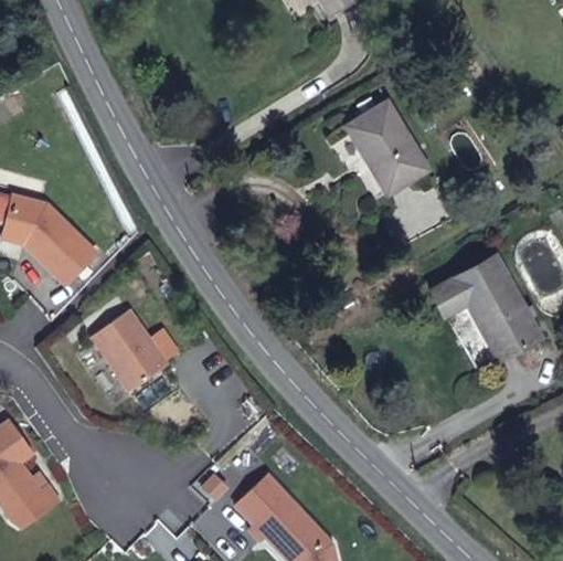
[(324,0),(330,10),(344,0),(324,0)]
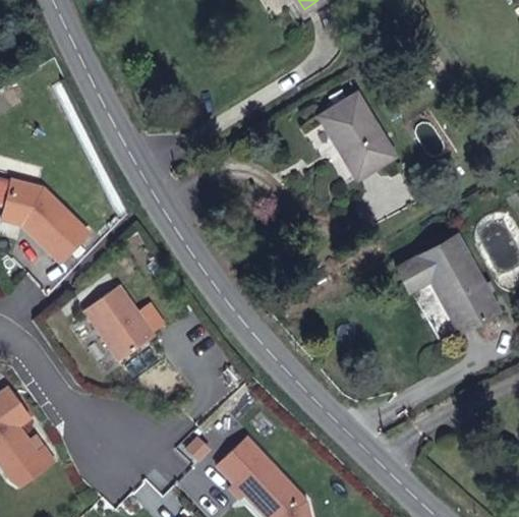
[(357,173),(395,152),(358,90),(323,111),(347,150),(345,152),(357,173)]
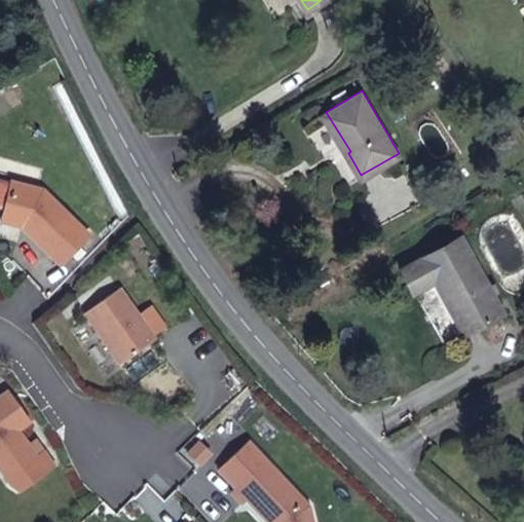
[(33,226),(29,230),(62,263),(90,233),(45,188),(12,179),(2,219),(24,225),(27,221),(33,226)]
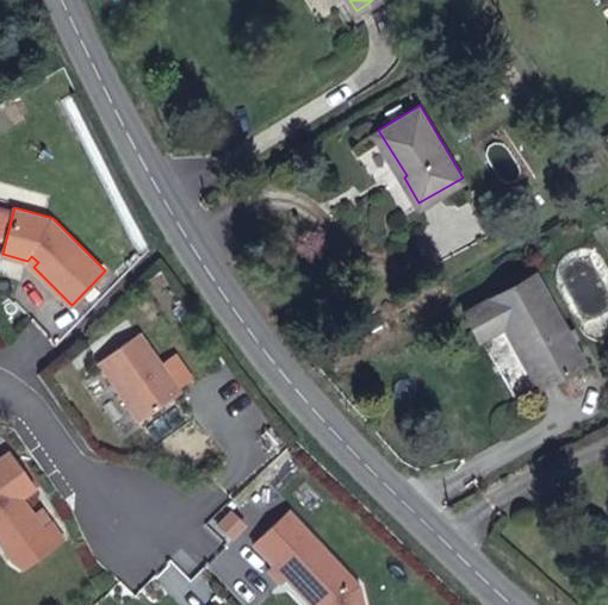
[(28,261),(33,267),(38,262),(31,256),(28,261)]
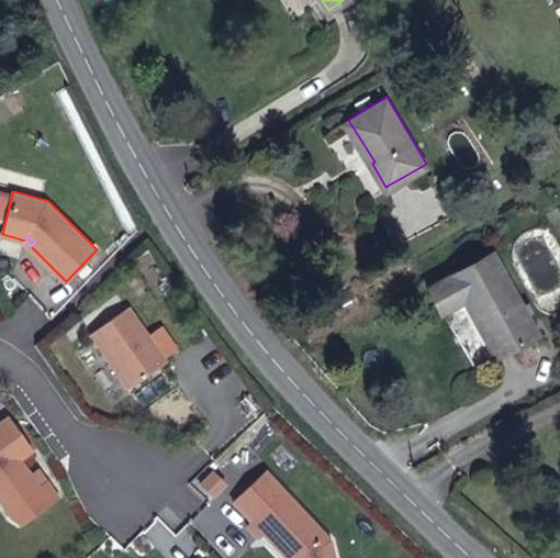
[(496,354),(538,331),(494,252),(429,286),(441,311),(466,299),(496,354)]
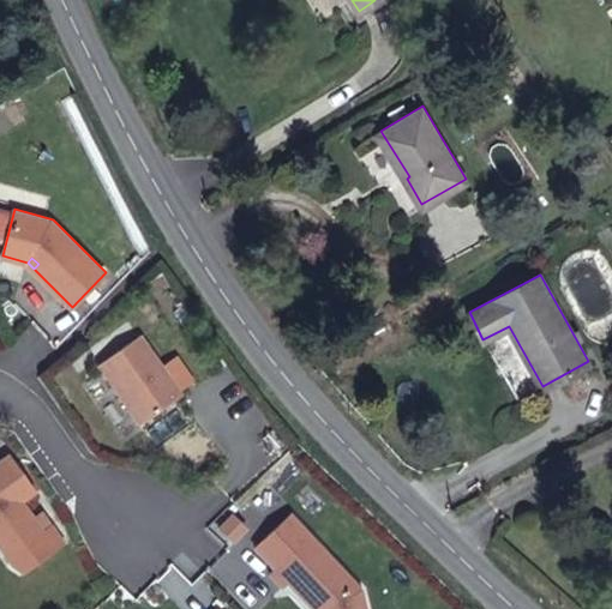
[(142,423),(184,395),(142,335),(101,362),(142,423)]
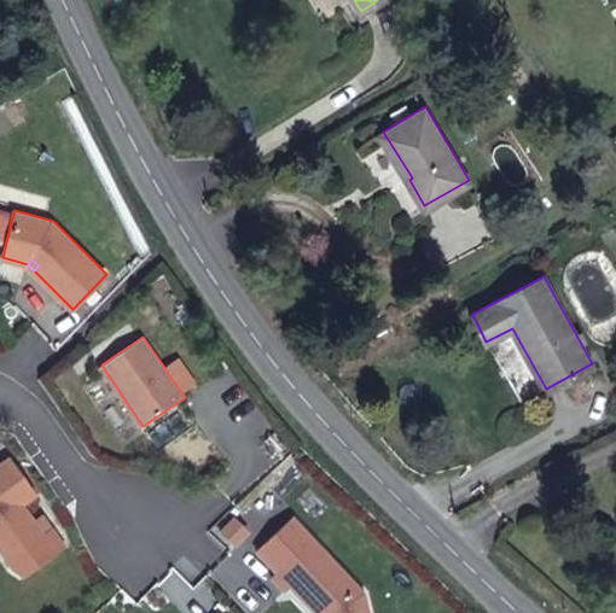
[(0,539),(19,533),(6,497),(24,491),(10,450),(0,453),(0,539)]
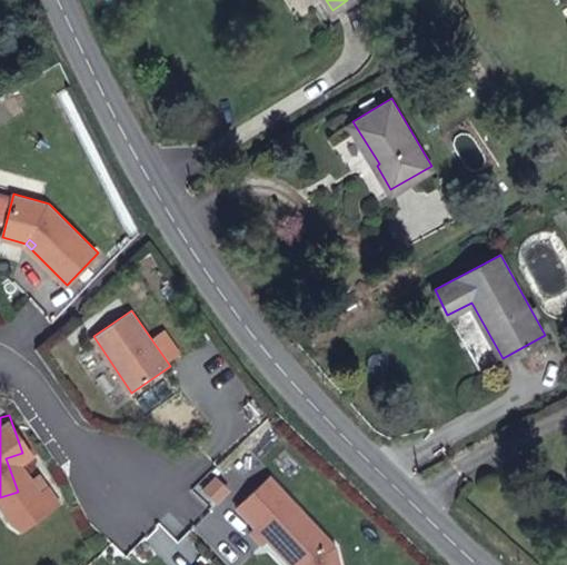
[(214,505),(232,488),(215,466),(195,483),(214,505)]
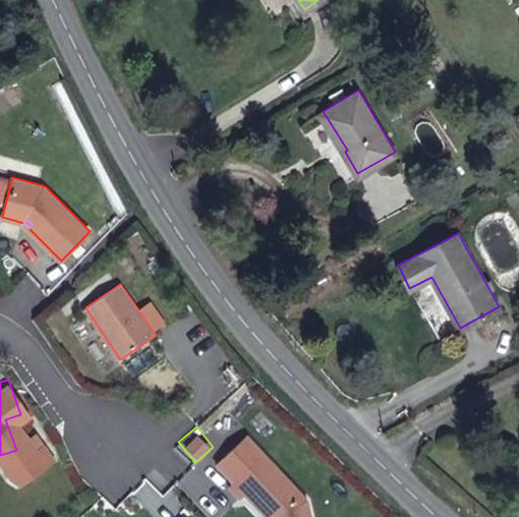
[(310,516),(306,499),(264,452),(229,483),(240,497),(245,493),(268,516),(310,516)]
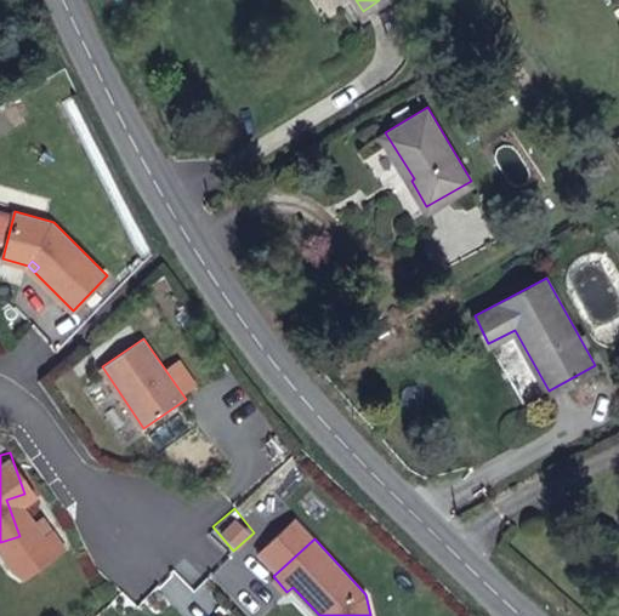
[(180,569),(164,580),(191,615),(192,615),(208,604),(180,569)]
